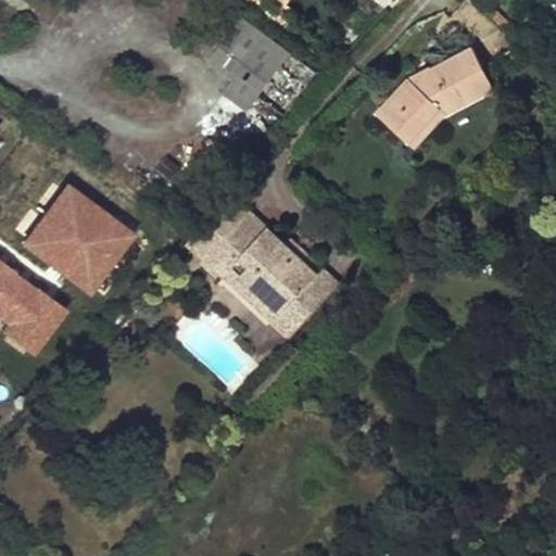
[(243,0),(257,10),(265,0),(243,0)]
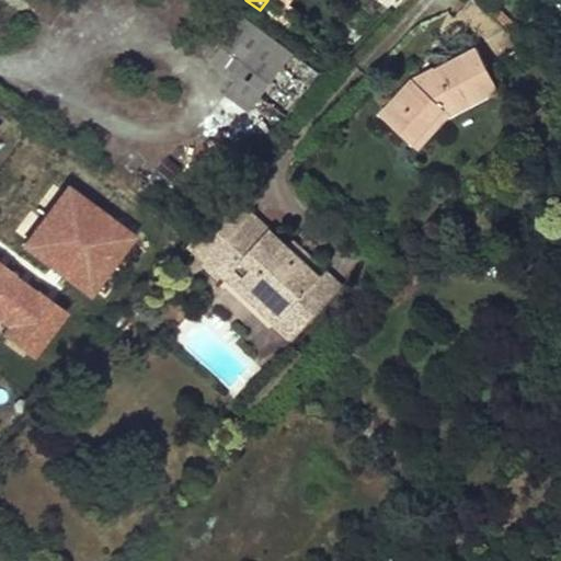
[(231,22),(227,19),(210,41),(221,48),(213,61),(238,79),(227,93),(251,111),(261,98),(287,117),(320,73),(316,70),(281,44),(239,13),(231,22)]
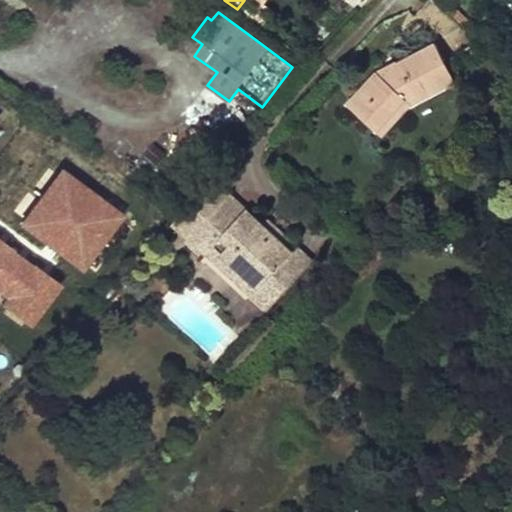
[(260,34),(256,40),(288,64),(292,58),(260,34)]
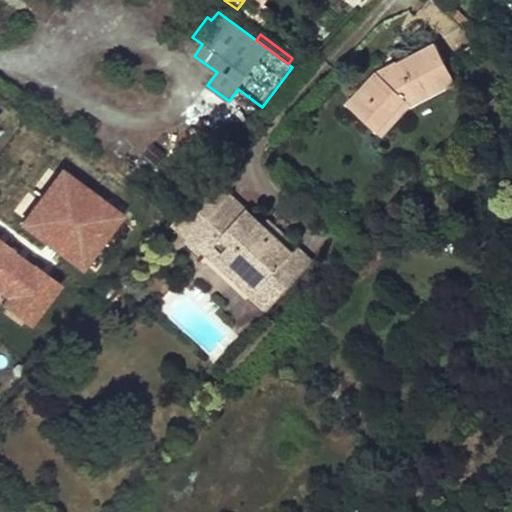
[(348,104),(374,129),(404,98),(409,103),(454,80),(436,45),(390,69),(389,67),(378,72),(348,104)]
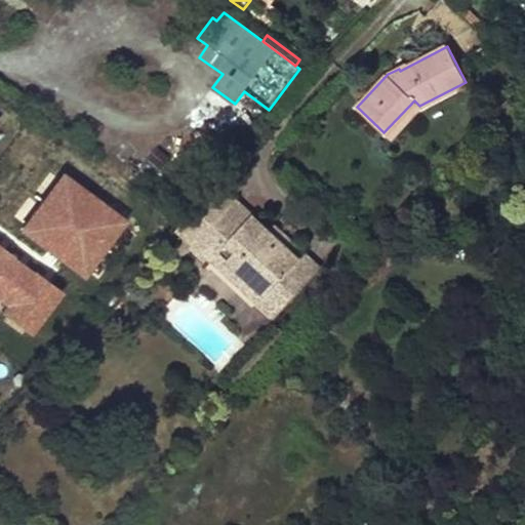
[(384,132),(390,137),(419,106),(414,101),(384,132)]
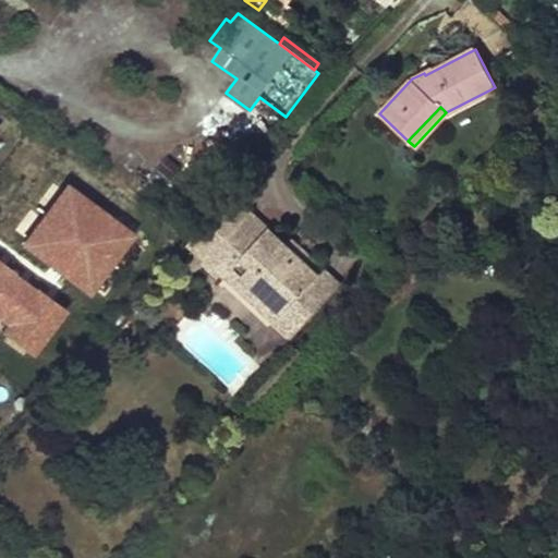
[(275,320),(293,337),(323,305),(306,290),(319,276),(288,245),(251,211),(203,263),(223,281),(227,277),(234,269),(282,312),(275,320)]
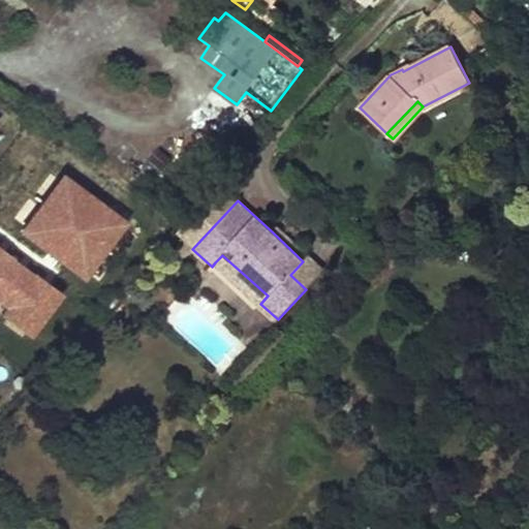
[(290,275),(306,289),(324,270),(278,227),(273,232),(303,261),(290,275)]
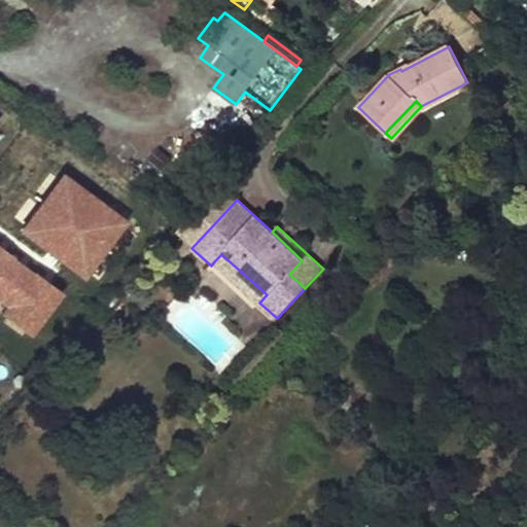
[(221,254),(214,261),(259,303),(267,294),(221,254)]
